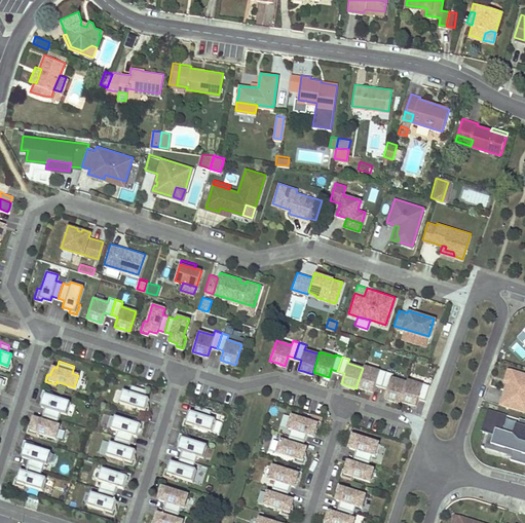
[(381,385),(385,370),(379,368),(378,370),(363,366),(363,368),(357,385),(367,388),(372,390),(374,383),(381,385)]
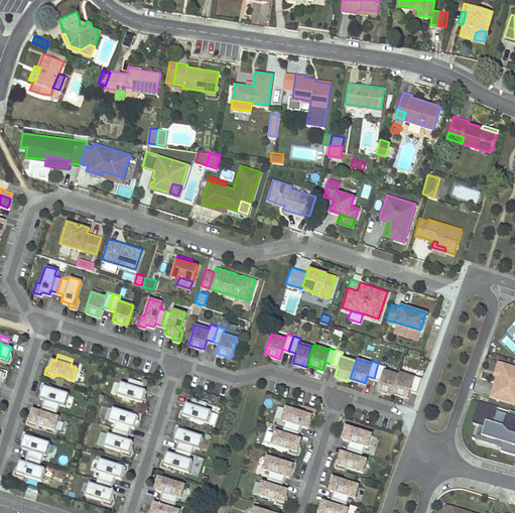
[(514,366),(498,361),(495,369),(500,370),(499,374),(497,374),(491,395),(514,402),(514,366)]
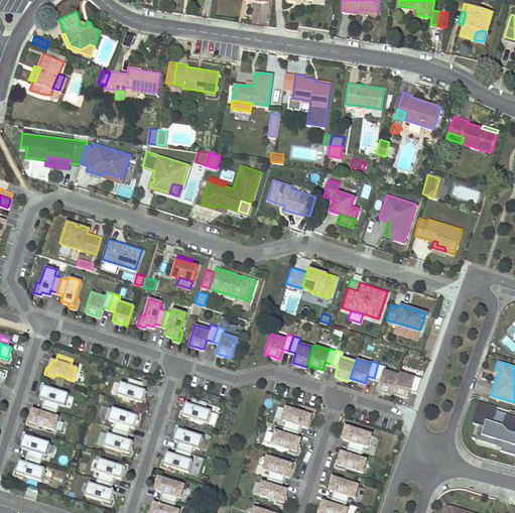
[(393,392),(398,374),(384,370),(385,365),(378,363),(374,378),(380,380),(377,389),(383,391),(392,394),(393,392)]
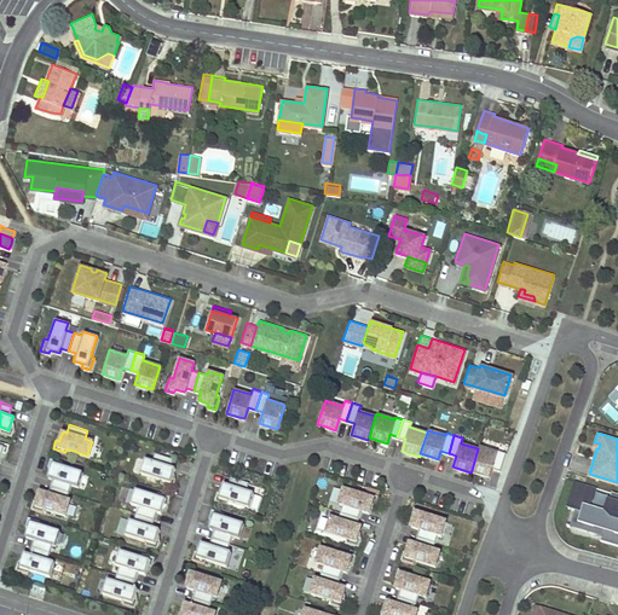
[(500,469),(506,451),(497,448),(496,451),(479,446),(478,448),(472,470),(484,474),(489,475),(492,466),(500,469)]
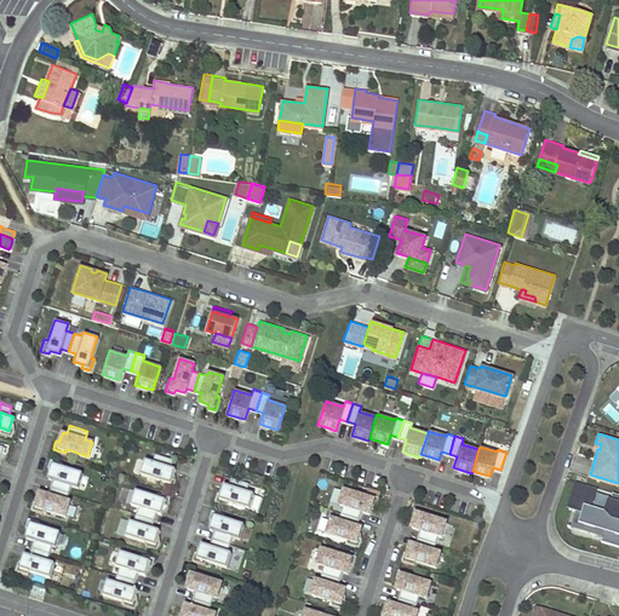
[(175,478),(172,477),(172,475),(175,467),(170,466),(172,458),(154,452),(152,460),(144,458),(139,472),(160,478),(160,482),(172,487),(175,481),(175,478)]
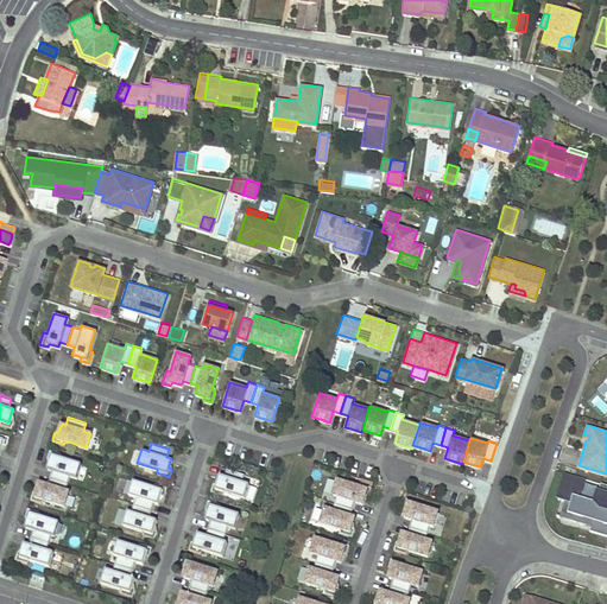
[(62,452),(50,449),(46,457),(50,458),(50,459),(48,468),(52,469),(50,476),(68,482),(69,475),(77,477),(81,463),(61,456),(62,452)]
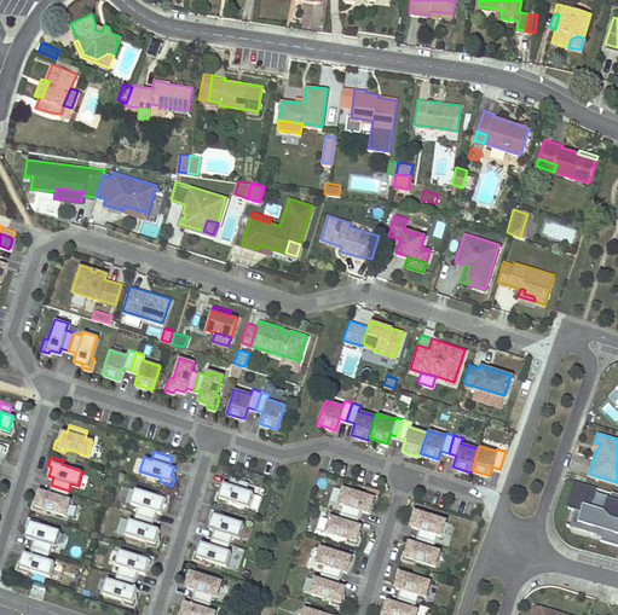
[(220,489),(220,491),(217,491),(217,492),(214,499),(226,503),(227,499),(248,505),(253,491),(246,488),(248,481),(230,475),(227,483),(223,481),(220,489)]
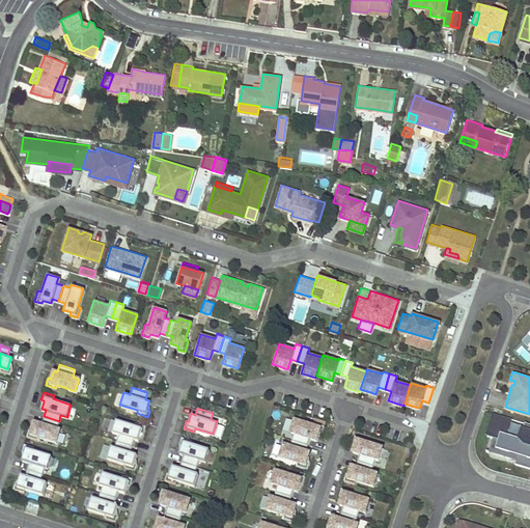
[(529,422),(523,420),(519,437),(503,433),(508,416),(493,411),(485,434),(492,436),(497,438),(495,446),(517,453),(514,459),(513,463),(529,467),(529,422)]
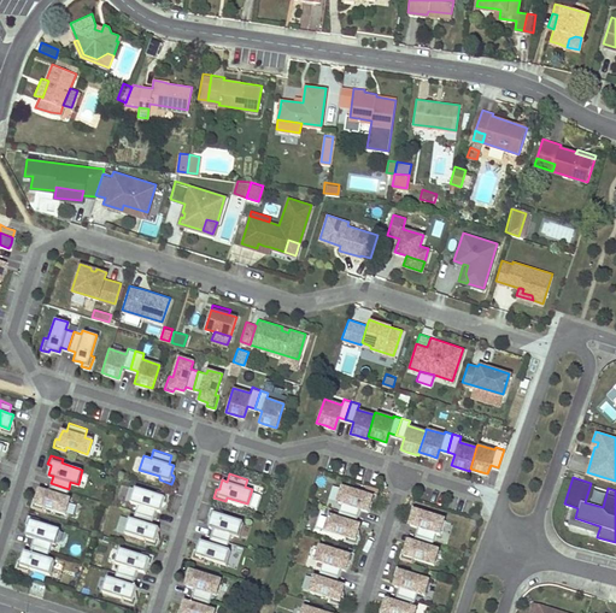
[(44,510),(44,505),(65,512),(70,497),(66,496),(69,489),(51,483),(48,490),(40,488),(37,495),(36,497),(33,496),(31,499),(30,505),(44,510)]
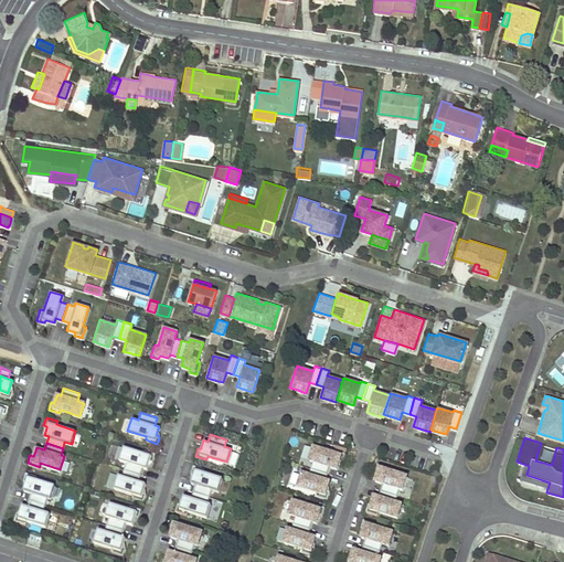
[(123,445),(118,458),(125,460),(124,467),(139,473),(141,466),(147,467),(148,460),(149,458),(152,459),(155,452),(144,447),(142,452),(123,445)]
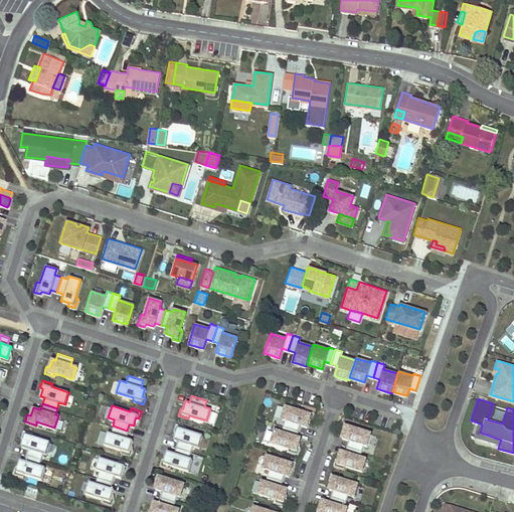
[(298,431),(300,423),(307,425),(309,419),(309,417),(312,418),(314,411),(304,408),(303,411),(286,405),(282,417),(285,418),(283,425),(298,431)]
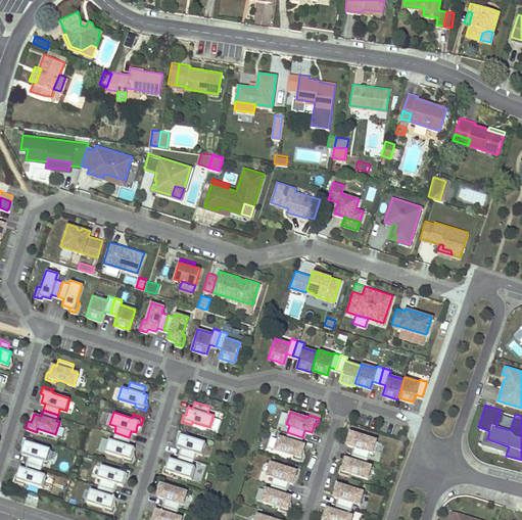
[(372,452),(376,439),(359,434),(360,430),(349,427),(346,434),(349,435),(348,437),(347,443),(353,445),(351,453),(367,457),(369,451),(372,452)]
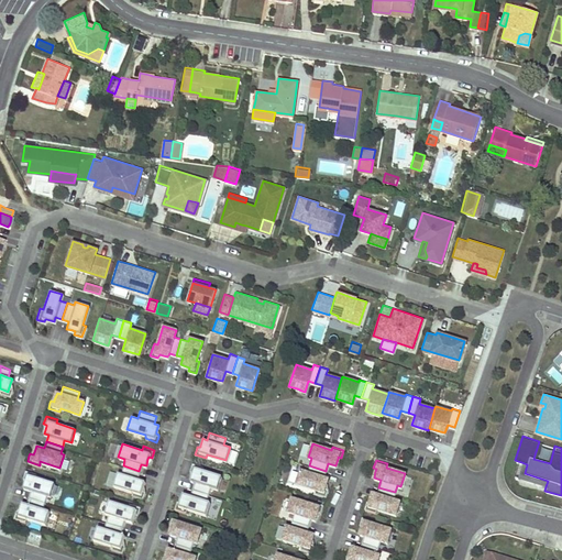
[(189,480),(194,481),(193,487),(208,493),(210,486),(217,489),(221,474),(202,469),(204,465),(191,462),(189,470),(193,471),(191,473),(189,480)]
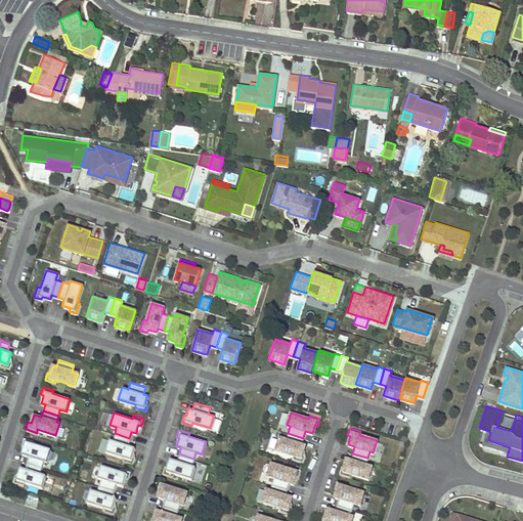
[(510,447),(488,440),(490,432),(485,430),(481,444),(508,452),(510,447)]
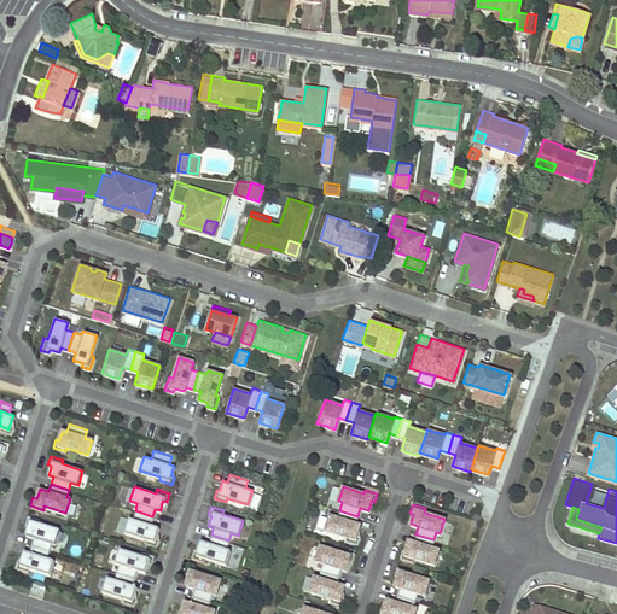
[(129,518),(124,532),(145,538),(144,542),(156,545),(158,541),(159,537),(156,536),(156,533),(158,526),(150,524),(152,516),(135,510),(133,518),(129,518)]
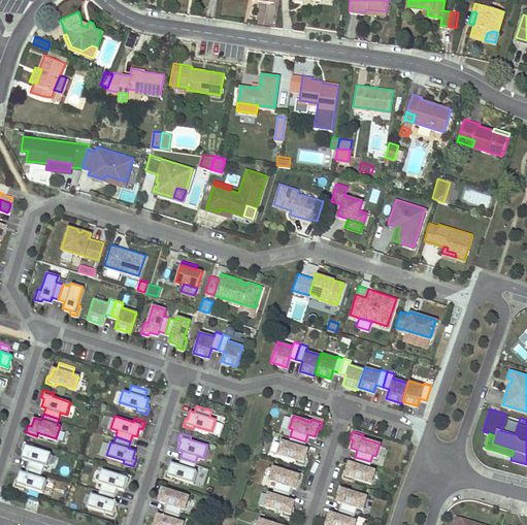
[(303,447),(305,441),(290,436),(288,443),(282,440),(278,453),(296,458),(295,461),(305,465),(308,457),(305,457),(305,454),(307,449),(303,447)]
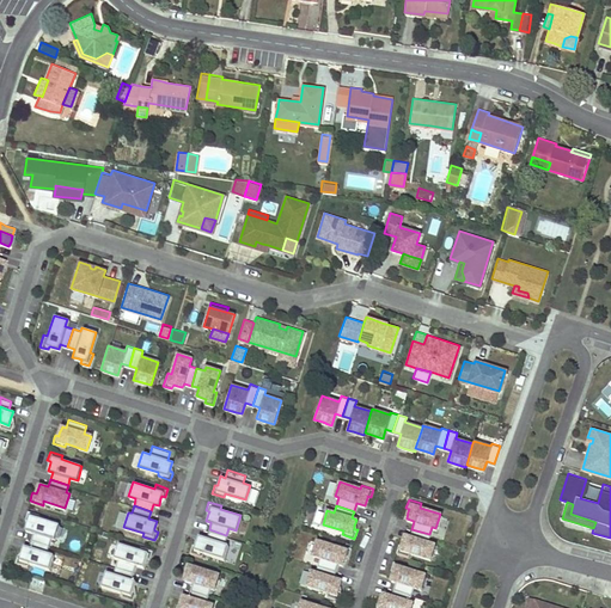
[(28,510),(24,519),(28,520),(28,521),(25,529),(32,532),(30,539),(49,545),(50,536),(55,538),(59,523),(38,517),(40,514),(28,510)]
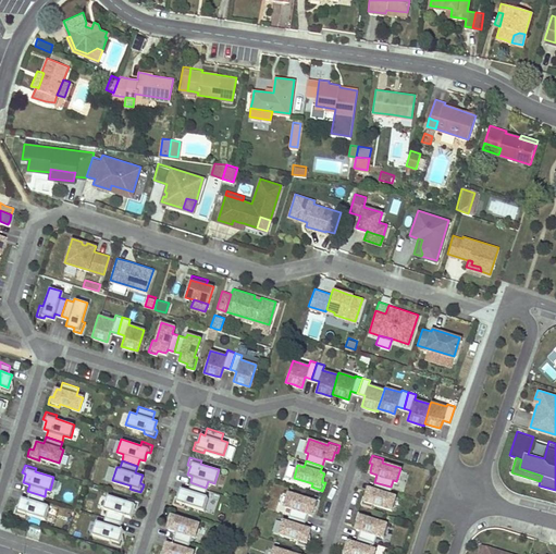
[(174,495),(172,503),(184,506),(184,503),(204,508),(207,495),(204,494),(206,488),(190,482),(188,490),(181,487),(178,493),(177,495),(174,494),(174,495)]
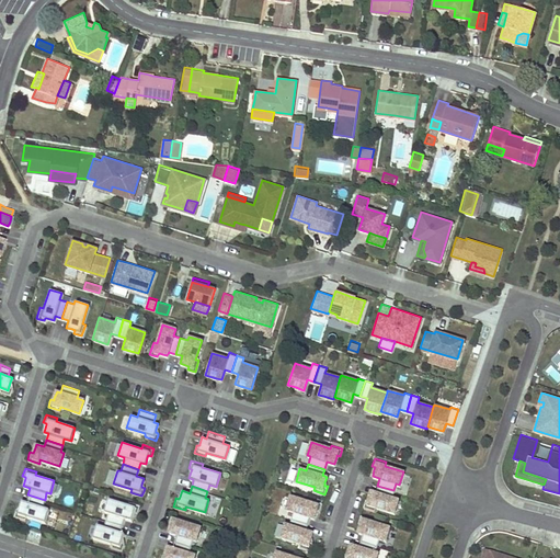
[(393,512),(398,499),(391,497),(393,490),(377,486),(376,492),(372,490),(369,497),(368,499),(365,498),(363,505),(374,510),(375,507),(393,512)]
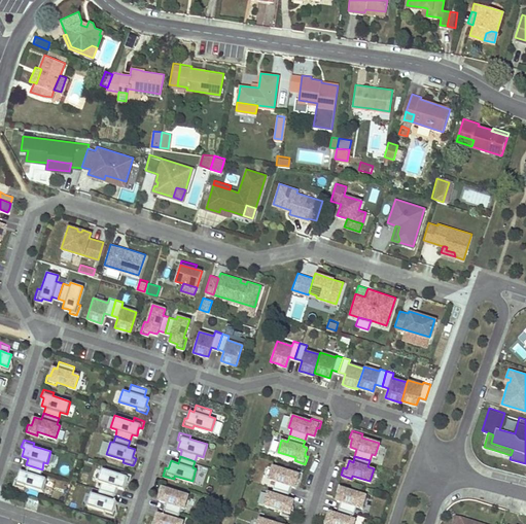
[(202,483),(207,465),(199,463),(194,481),(202,483)]
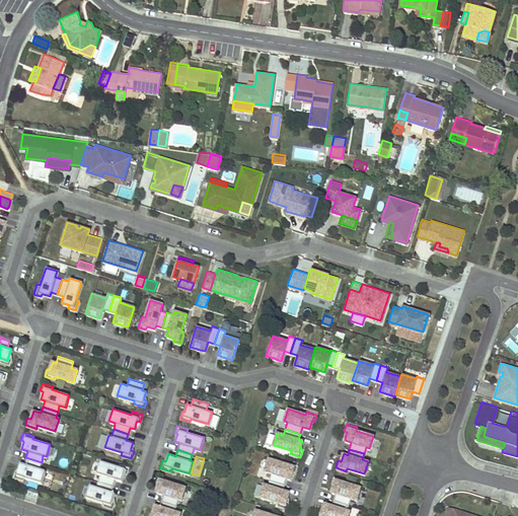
[(14,469),(12,476),(22,480),(23,476),(42,483),(46,470),(39,468),(42,462),(25,457),(24,463),(20,462),(18,468),(17,470),(14,469)]
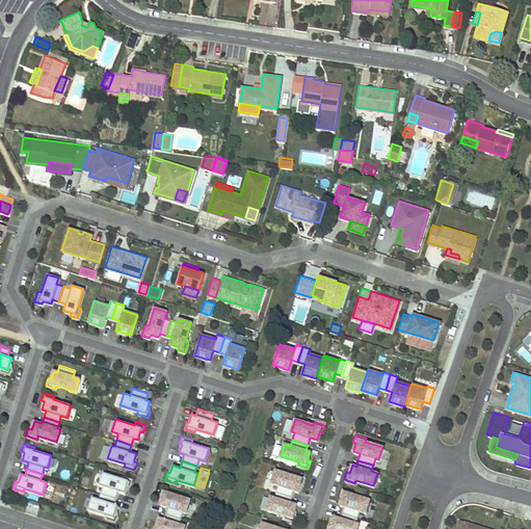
[(299,485),(300,483),(302,483),(306,477),(295,473),(293,476),(275,470),(271,482),(277,484),(275,491),(291,496),(293,490),(297,492),(299,485)]
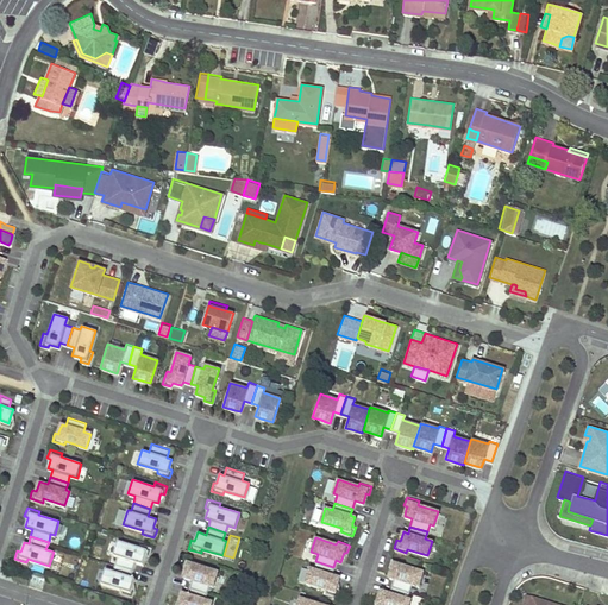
[(113,554),(117,555),(114,562),(132,568),(135,561),(143,563),(145,556),(145,554),(149,555),(151,547),(139,543),(138,547),(118,540),(113,554)]
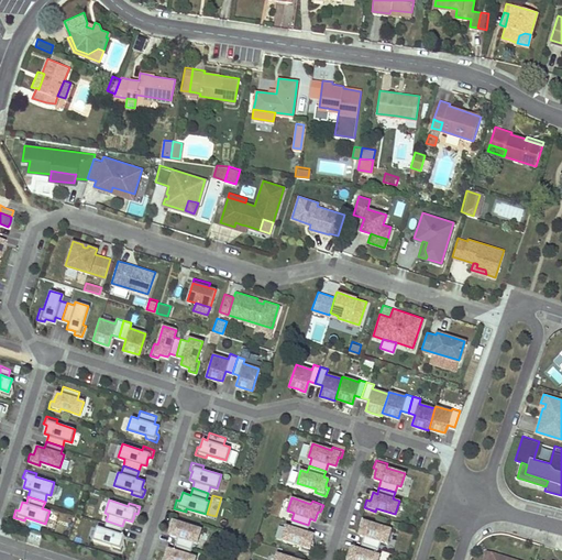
[(169,534),(177,536),(175,542),(191,548),(194,541),(197,542),(201,529),(183,523),(184,519),(172,516),(169,524),(173,525),(172,526),(169,534)]
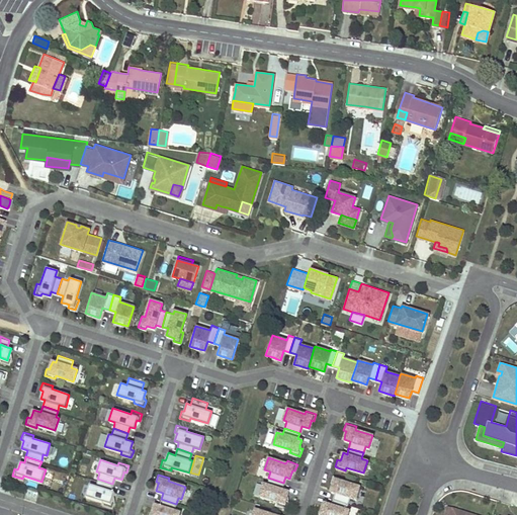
[(355,499),(359,487),(342,482),(343,479),(332,475),(330,483),(333,483),(332,486),(331,491),(335,493),(333,498),(347,503),(349,497),(355,499)]
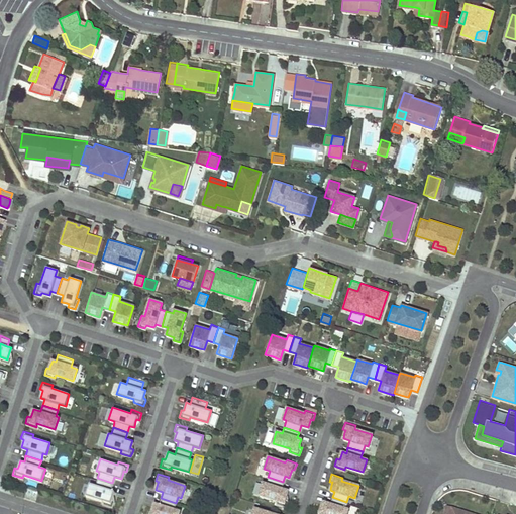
[(286,496),(288,491),(281,489),(283,482),(268,477),(266,484),(263,483),(259,495),(276,500),(275,503),(286,507),(288,500),(285,499),(286,496)]
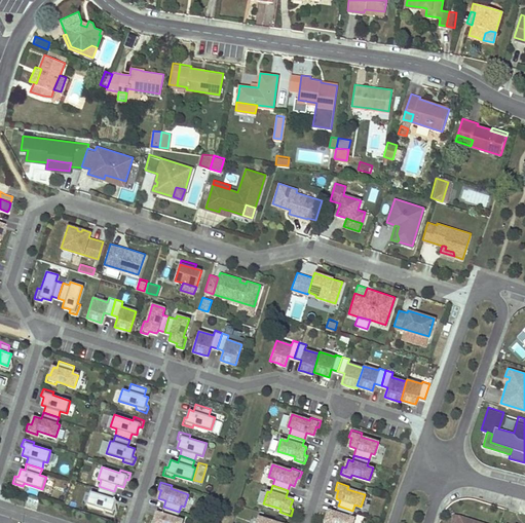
[(90,491),(86,503),(104,509),(103,512),(114,516),(116,509),(113,507),(114,506),(116,499),(112,497),(114,491),(99,486),(97,492),(90,491)]
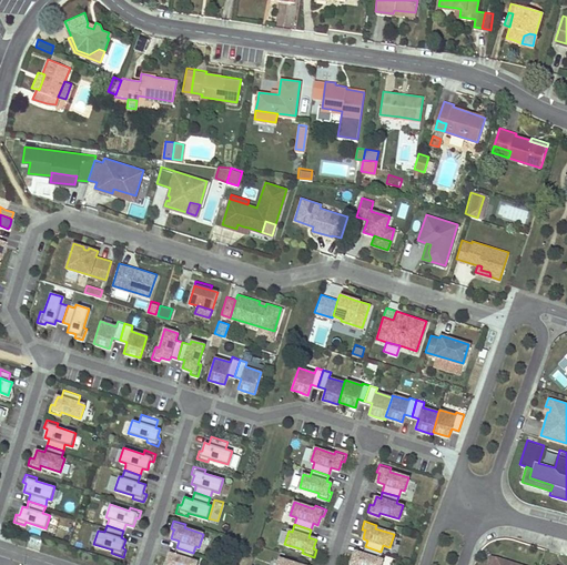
[(381,564),(383,560),(378,560),(381,552),(365,546),(363,554),(355,552),(353,558),(352,561),(350,560),(346,564),(381,564)]
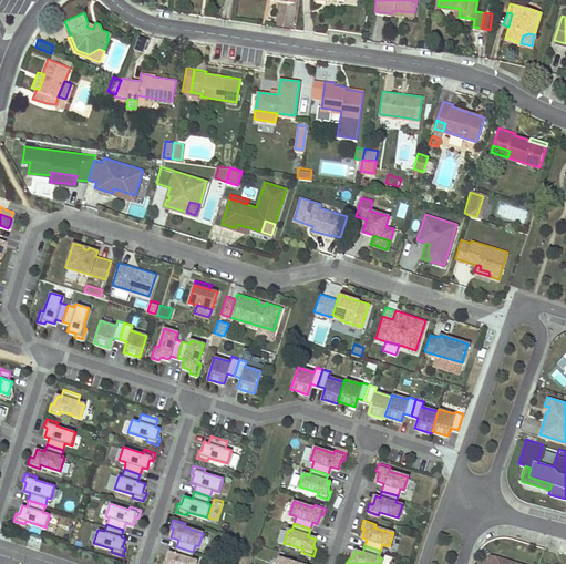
[(164,560),(162,563),(195,563),(197,561),(191,559),(193,552),(176,546),(174,553),(170,552),(167,559),(166,561),(164,560)]
